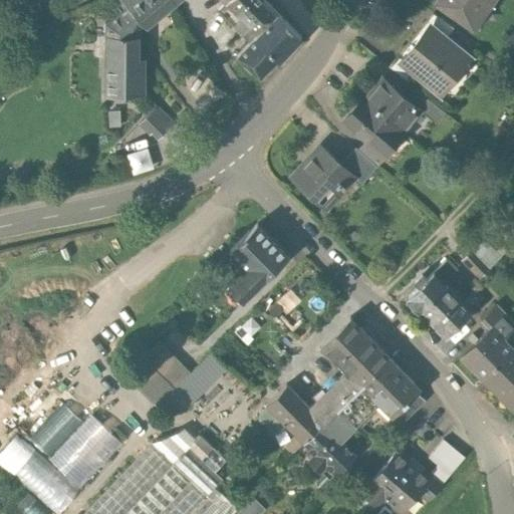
[(145,28),(176,3),(173,0),(120,0),(129,9),(145,28)]
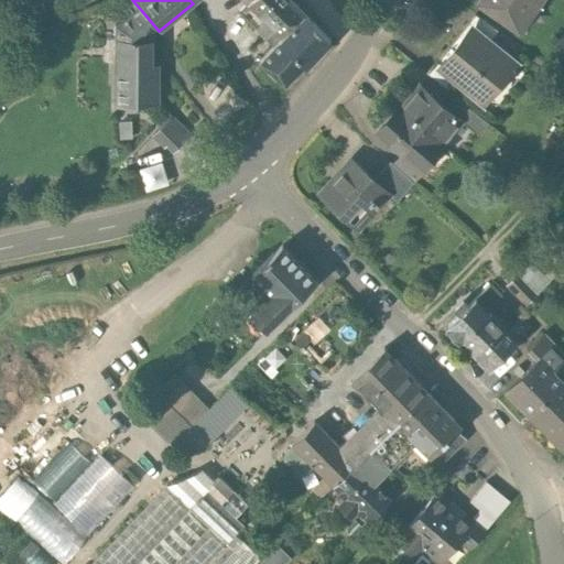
[(251,0),(247,4),(283,41),(305,19),(286,0),(251,0)]
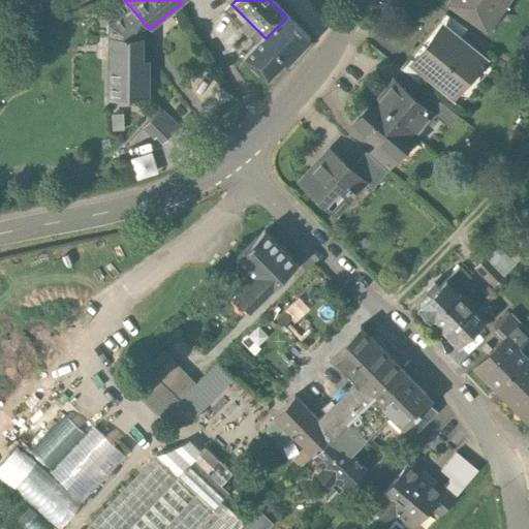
[(508,0),(448,0),(446,3),(488,31),(508,0)]
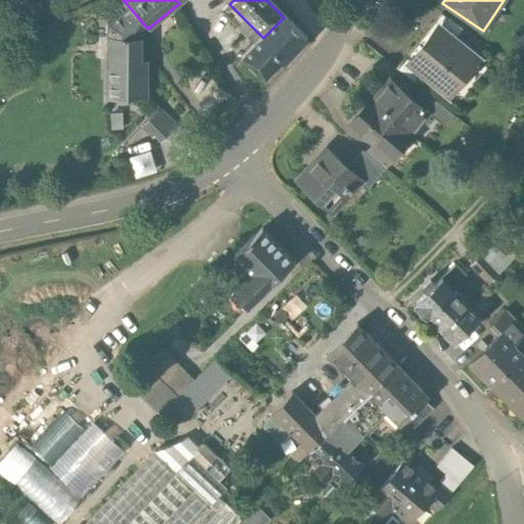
[(138,38),(147,29),(131,9),(108,28),(108,38),(138,38)]
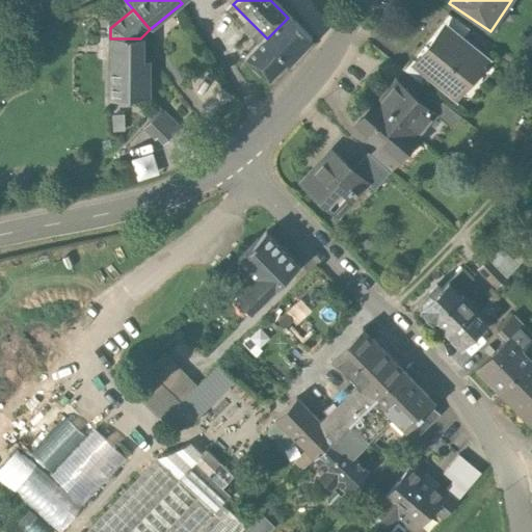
[(451,17),(445,24),(467,43),(473,34),(451,17)]
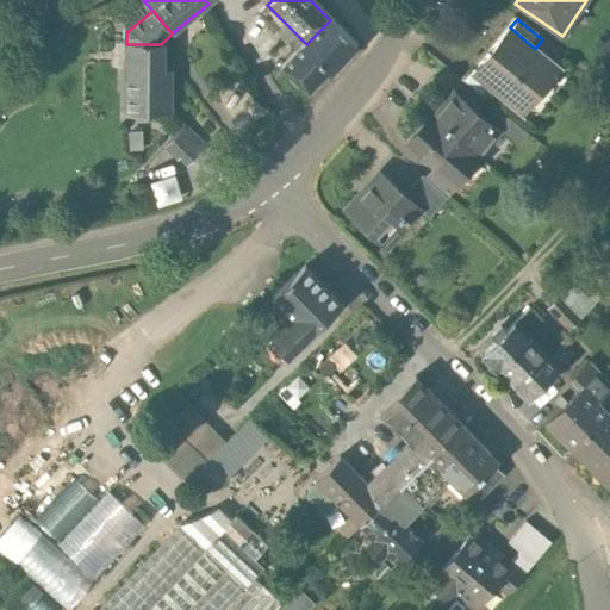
[(356,47),(330,20),(306,44),(282,68),(309,94),(356,47)]
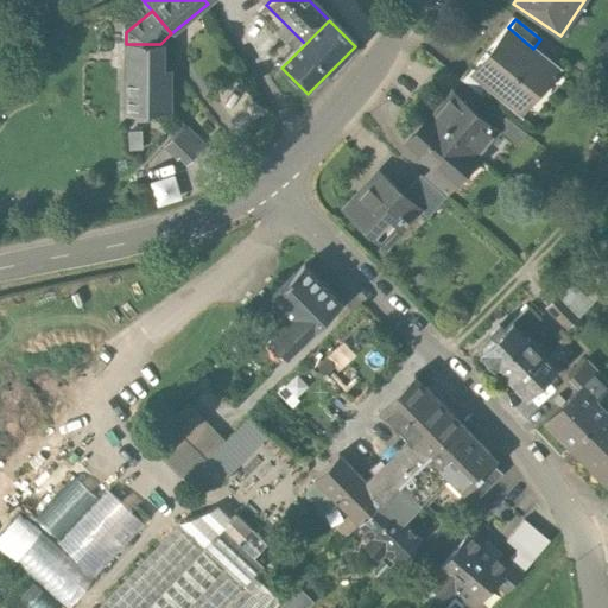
[(533,49),(508,27),(469,76),(519,115),(557,67),(533,49)]
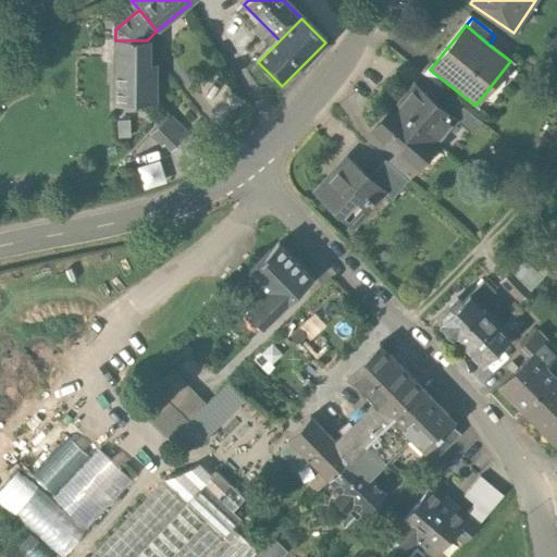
[(148,65),(147,40),(115,40),(115,103),(157,102),(156,65),(148,65)]
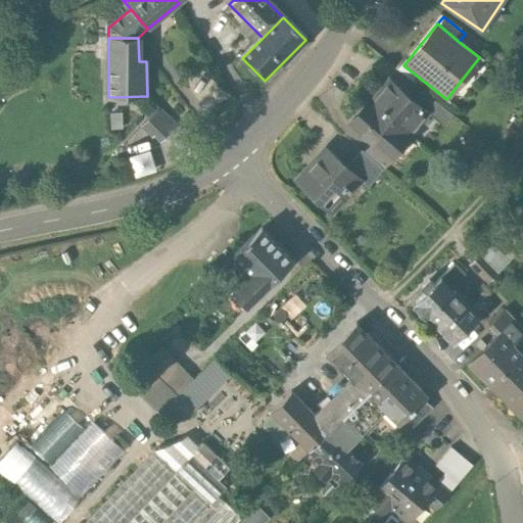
[(389,78),(366,104),(405,138),(428,112),(413,99),(389,78)]
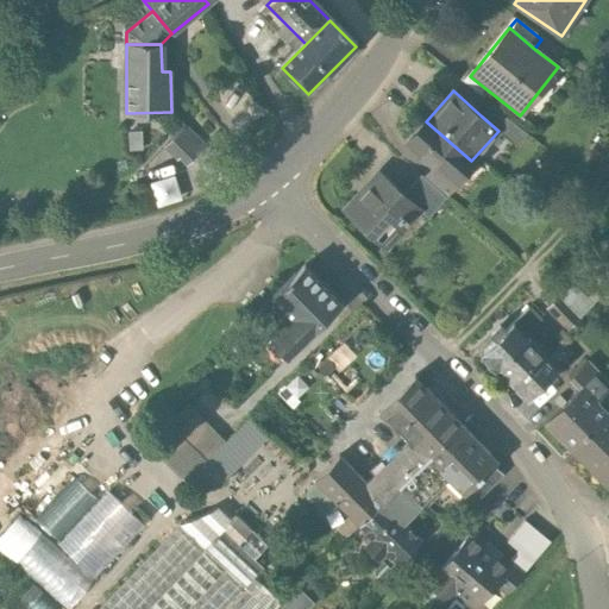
[(490,105),(481,115),(498,131),(508,120),(490,105)]
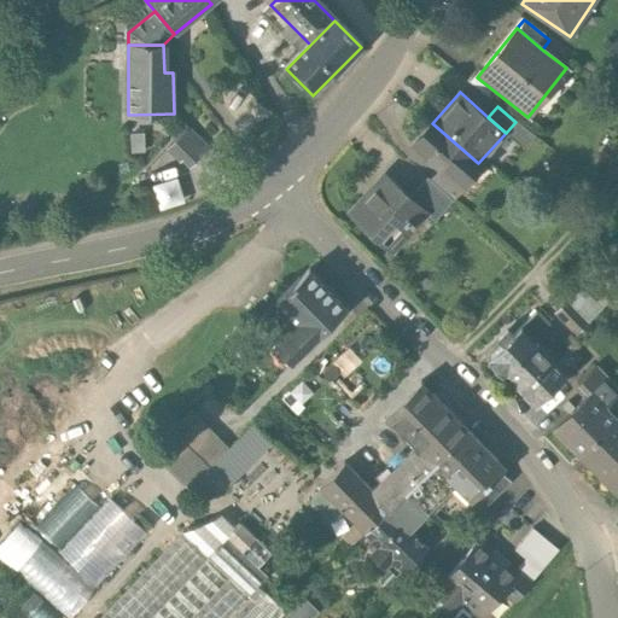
[(483,168),(478,163),(432,123),(412,146),(438,170),(462,192),(483,168)]
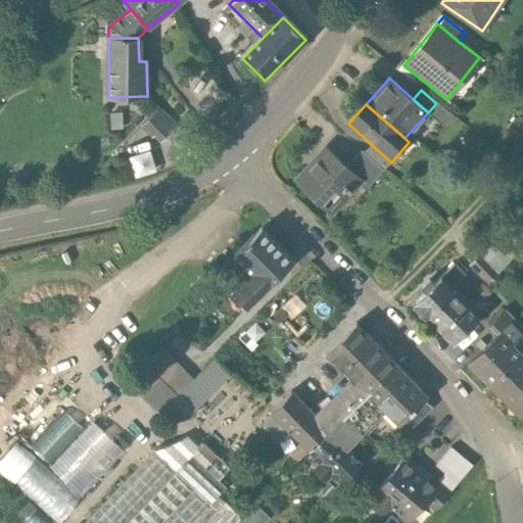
[(176,125),(159,107),(141,126),(157,143),(176,125)]
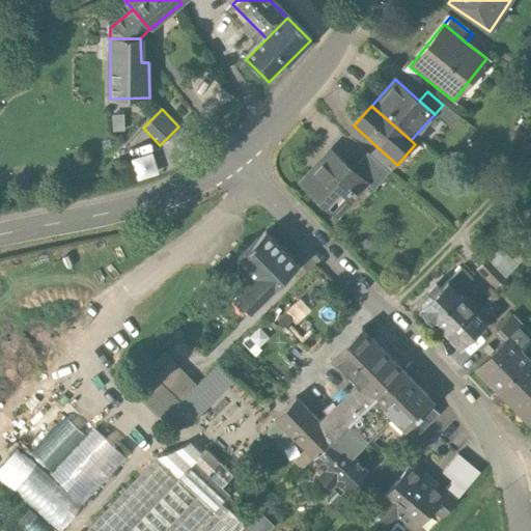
[(376,146),(369,155),(390,173),(397,165),(376,146)]
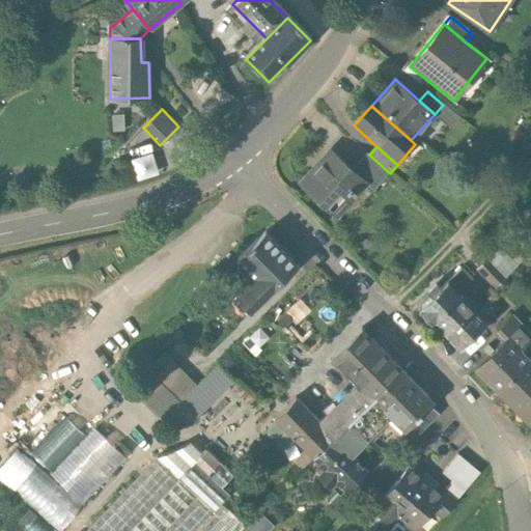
[(353,168),(331,148),(300,184),(337,217),(365,186),(368,183),(353,168)]
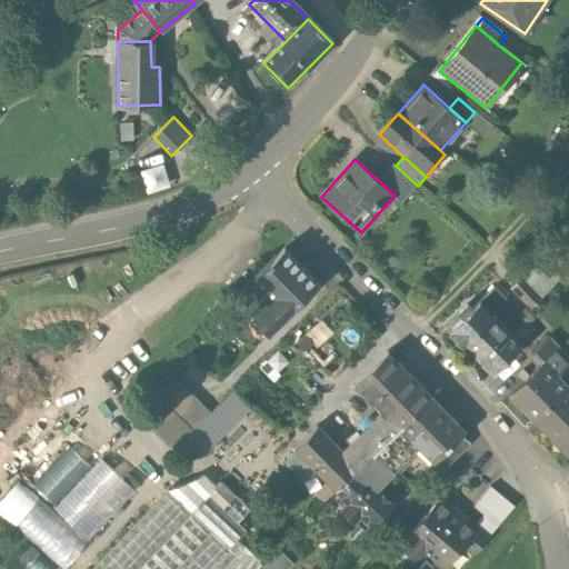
[(400,206),(418,186),(396,166),(392,163),(378,180),(395,196),(391,199),(400,206)]
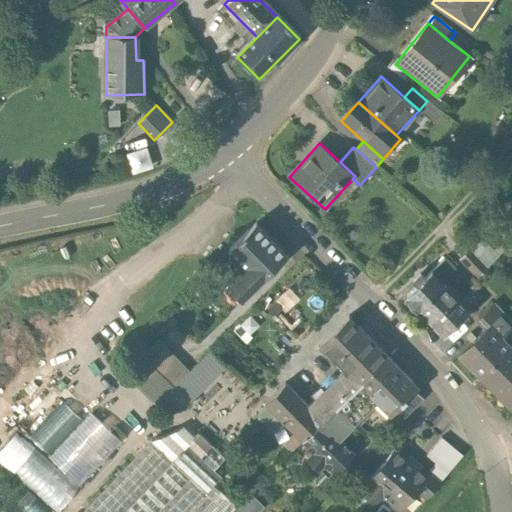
[(229,291),(239,301),(286,255),(255,224),(231,248),(252,269),(229,291)]
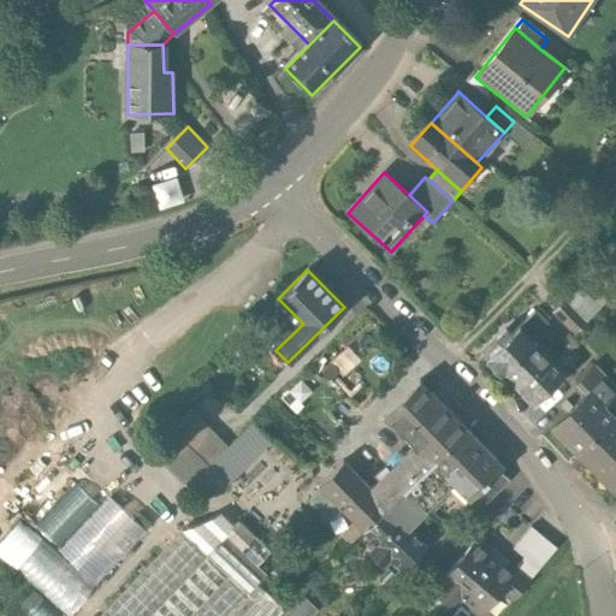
[(579,289),(554,313),(573,333),(598,308),(579,289)]
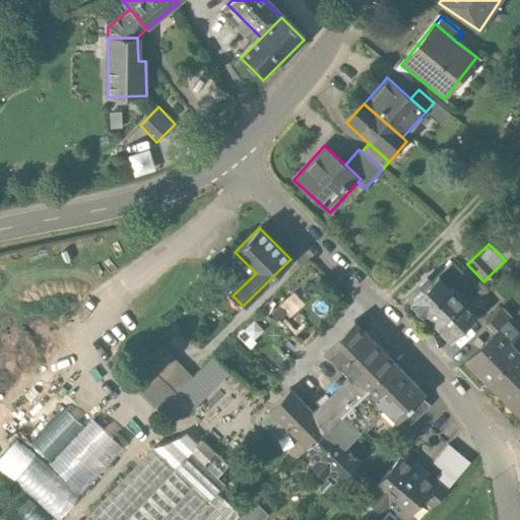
[(475,316),(449,288),(463,274),(451,263),(410,303),(449,341),(475,316)]
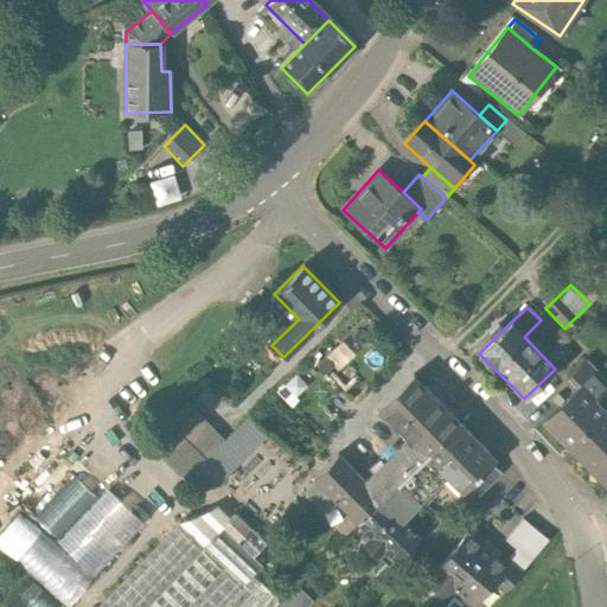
[(333,368),(326,359),(318,368),(325,376),(333,368)]
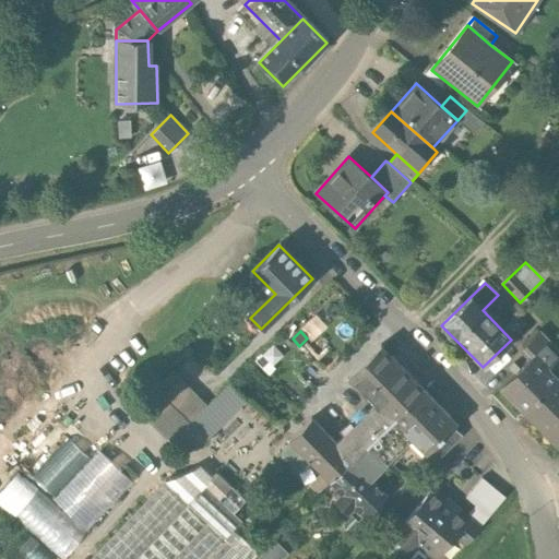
[(522,347),(532,357),(534,355),(548,369),(558,358),(558,351),(539,331),(522,347)]
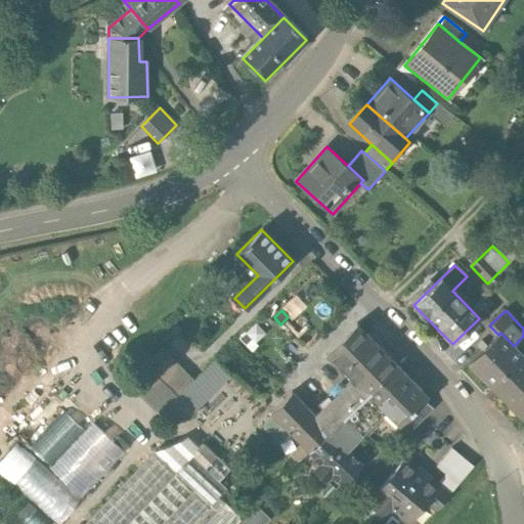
[(328,352),(352,377),(366,392),(396,363),(356,323),(328,352)]
